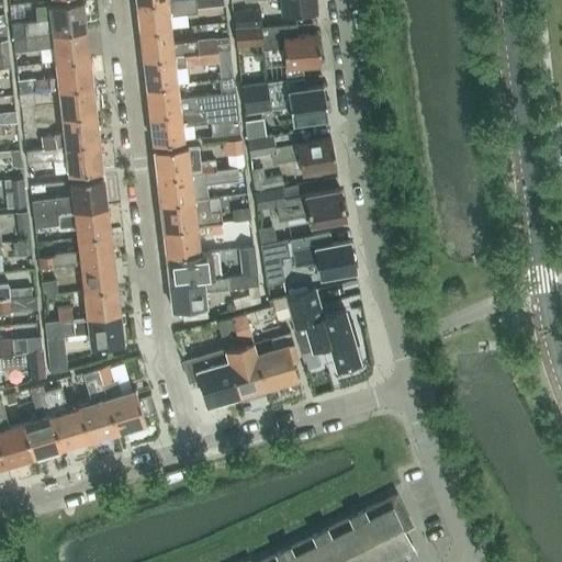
[(166,0),(135,3),(138,32),(169,29),(168,15),(195,13),(195,8),(194,0),(166,0)]
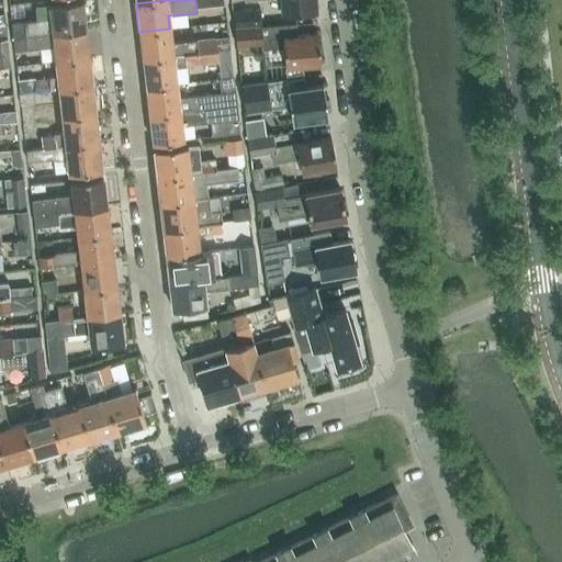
[(315,11),(314,0),(279,0),(280,13),(315,11)]
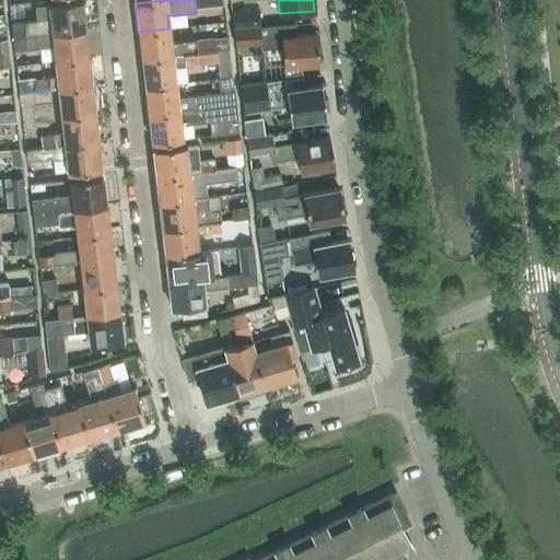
[(12,37),(84,28),(81,1),(34,7),(35,20),(10,23),(12,37)]
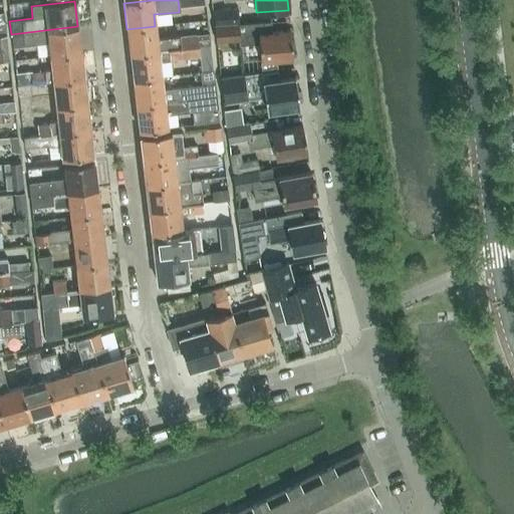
[(238,24),(237,8),(213,10),(214,26),(238,24)]
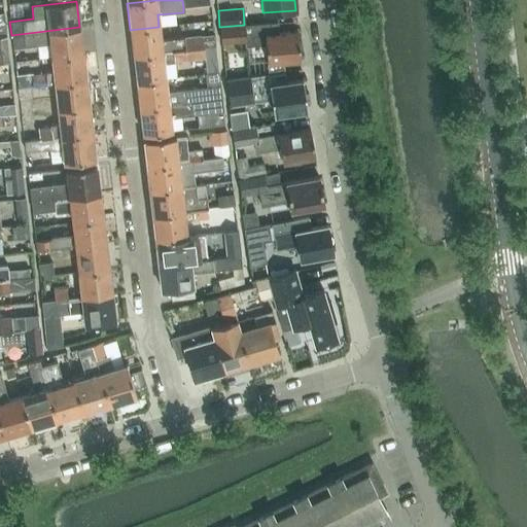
[(267,62),(299,60),(296,31),(278,33),(277,22),(244,25),(219,27),(220,43),(244,41),(245,46),(265,44),(267,62)]
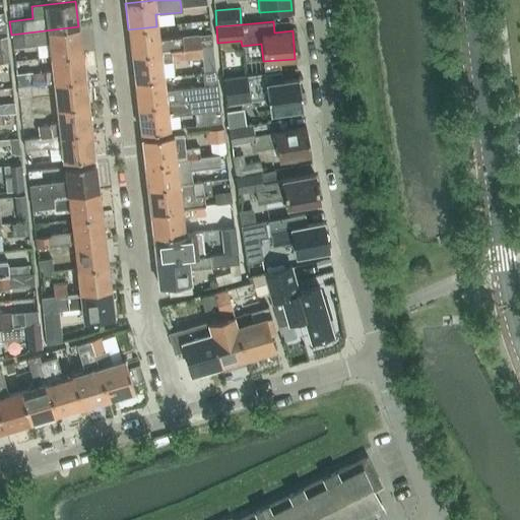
[(78,26),(11,35),(12,48),(49,44),(50,57),(81,53),(78,26)]
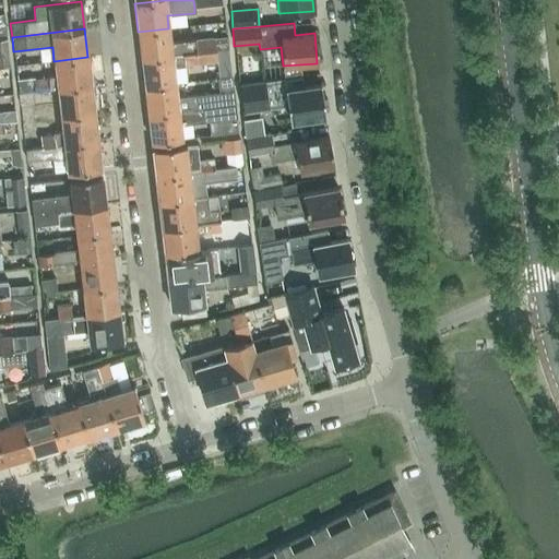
[(170,43),(168,28),(138,32),(141,59),(195,52),(215,50),(227,49),(226,37),(194,39),(170,43)]
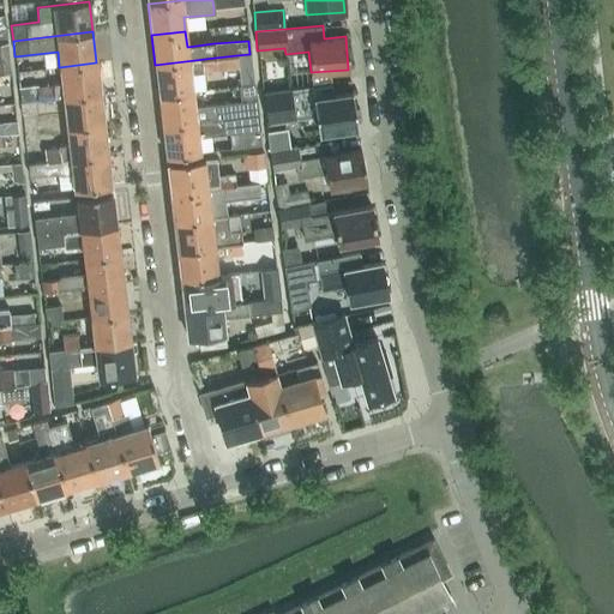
[(0,74),(11,74),(7,43),(0,43),(0,74)]
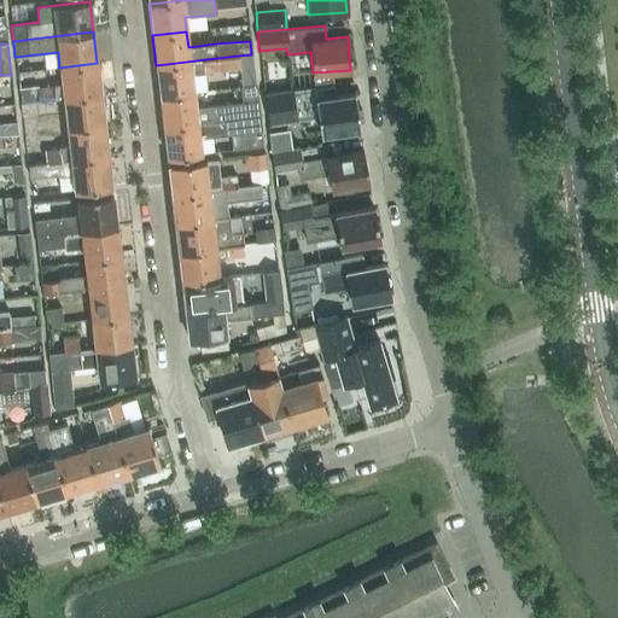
[(216,58),(156,65),(159,97),(193,93),(193,91),(191,75),(204,74),(203,73),(217,71),(237,69),(240,69),(238,56),(216,58)]
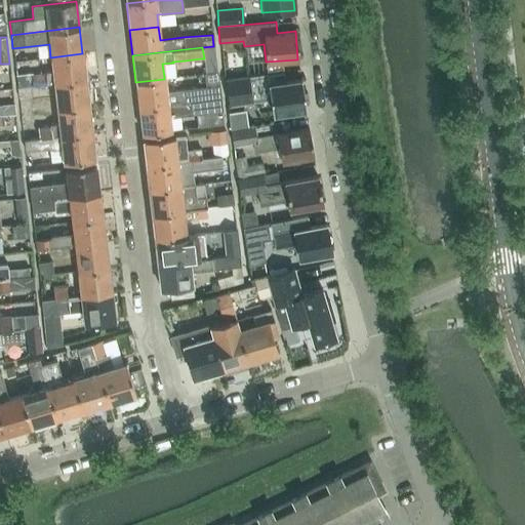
[(82,53),(50,57),(52,71),(42,73),(42,74),(31,75),(31,73),(15,75),(17,87),(85,80),(82,53)]
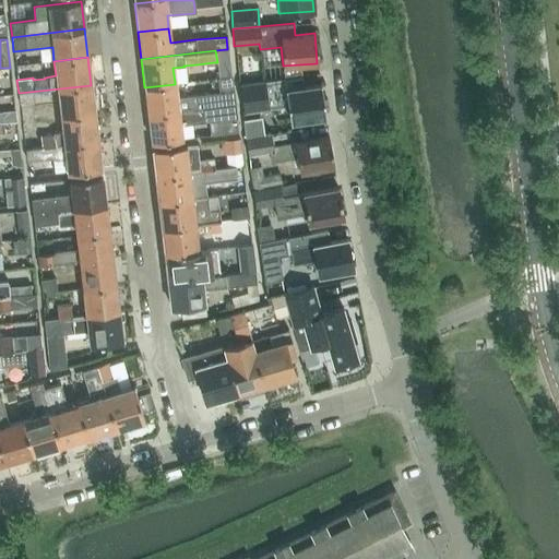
[(10,68),(0,68),(0,79),(11,79),(10,68)]
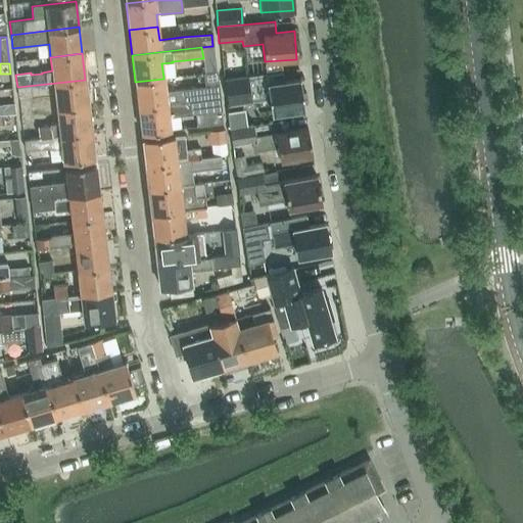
[(204,86),(218,85),(217,81),(216,72),(204,73),(202,73),(204,86)]
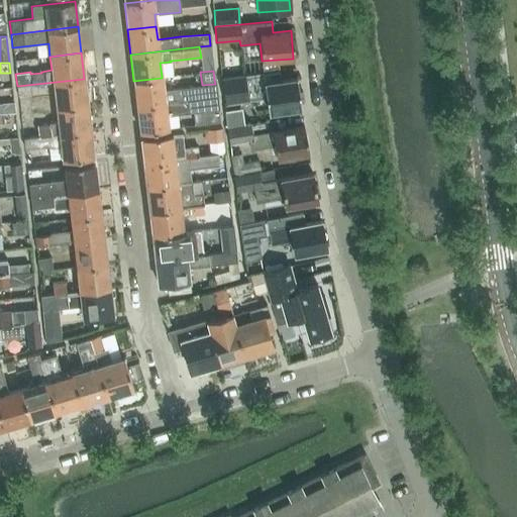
[(221,79),(224,103),(266,97),(268,110),(300,106),(296,78),(280,80),(279,71),(263,73),(221,79)]
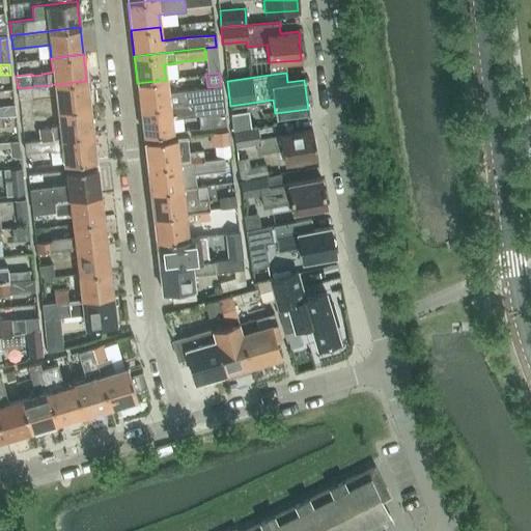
[(166,80),(137,83),(140,109),(223,100),(221,87),(168,93),(166,80)]
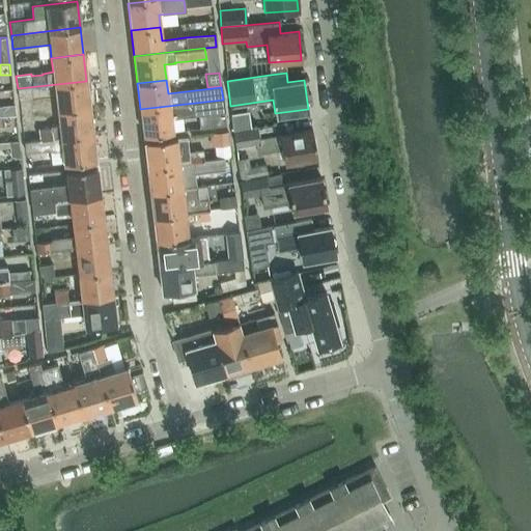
[(89,108),(86,81),(18,88),(19,100),(46,96),(47,99),(56,98),(57,111),(89,108)]
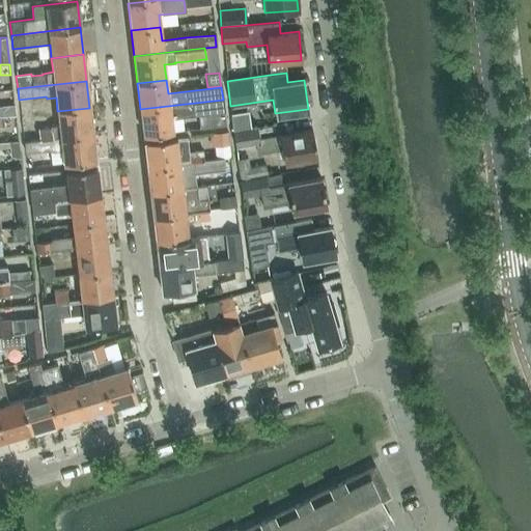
[(223,100),(140,109),(143,136),(172,133),(170,119),(213,115),(224,113),(223,100)]
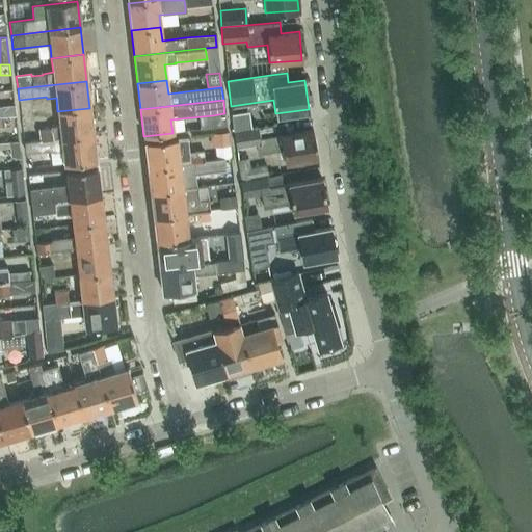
[(50,128),(37,129),(38,140),(92,134),(89,108),(57,111),(59,126),(50,127),(50,128)]
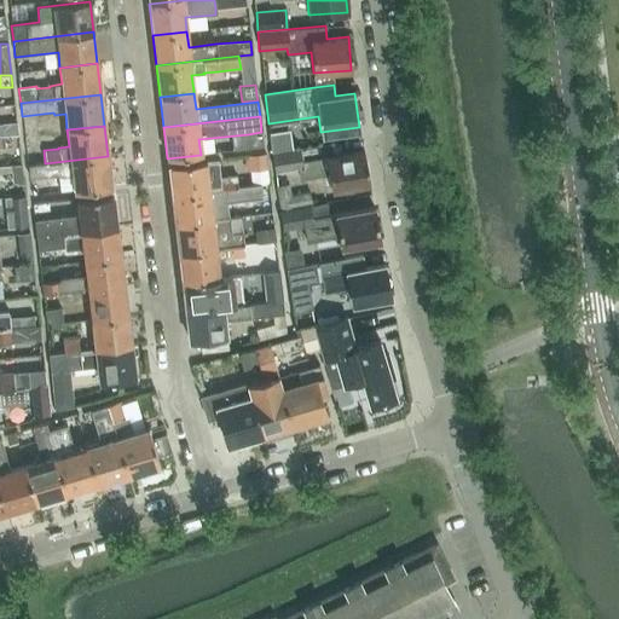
[(261,132),(248,134),(249,149),(256,148),(262,146),(261,132)]
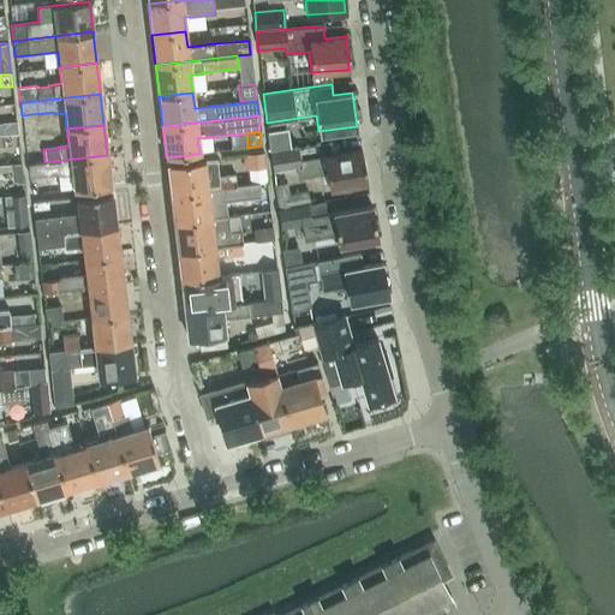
[(43,148),(25,149),(28,163),(45,162),(43,149),(43,148)]
